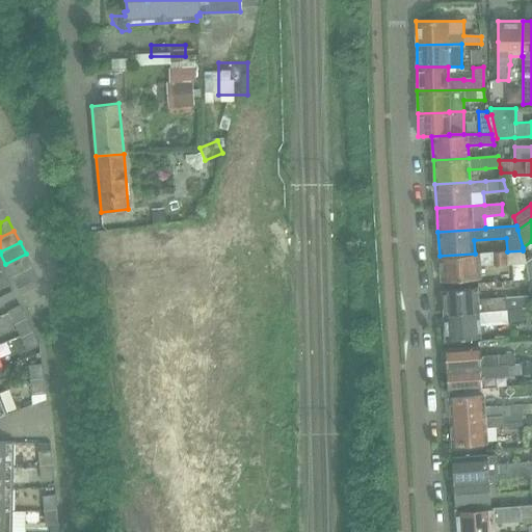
[(523,250),(507,251),(505,251),(491,251),(480,253),(475,254),(440,256),(442,282),(476,280),(481,280),(480,266),(493,265),(493,266),(506,266),(525,264),(526,264),(526,262),(523,250)]
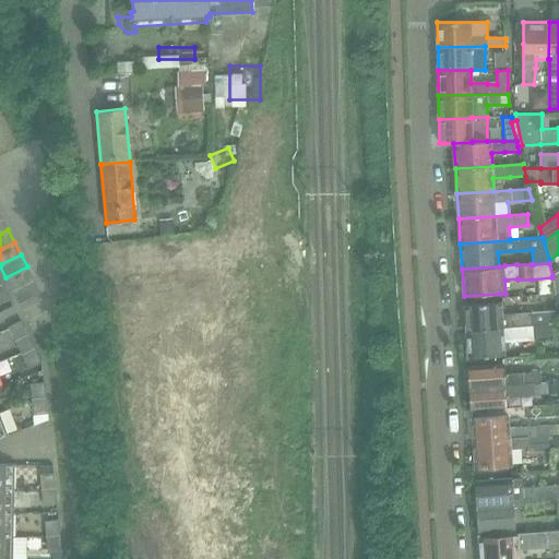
[(33,278),(27,266),(6,277),(12,289),(33,278)]
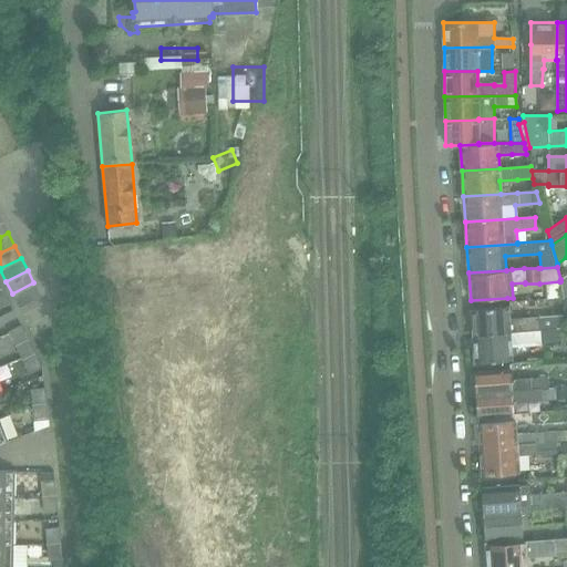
[(41,297),(33,282),(12,294),(19,308),(41,297)]
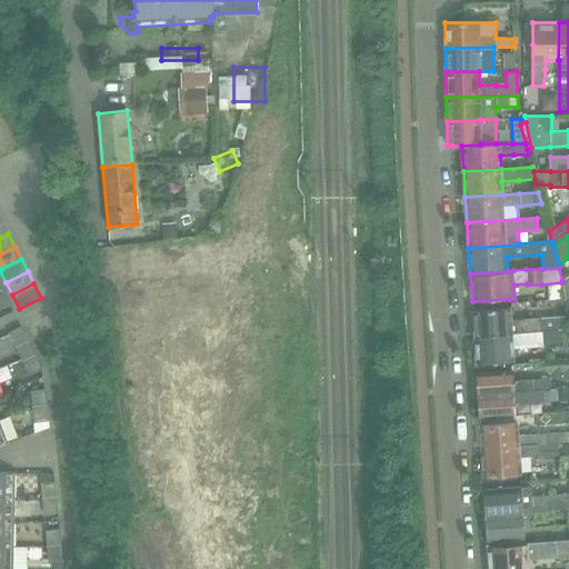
[(0,308),(10,303),(2,288),(0,289),(0,308)]
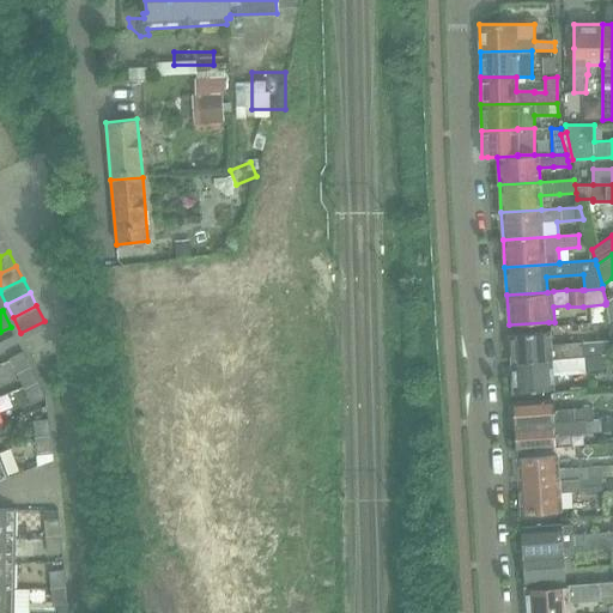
[(610,340),(600,341),(582,343),(551,345),(550,332),(509,334),(511,363),(545,360),(583,358),(611,356),(610,340)]
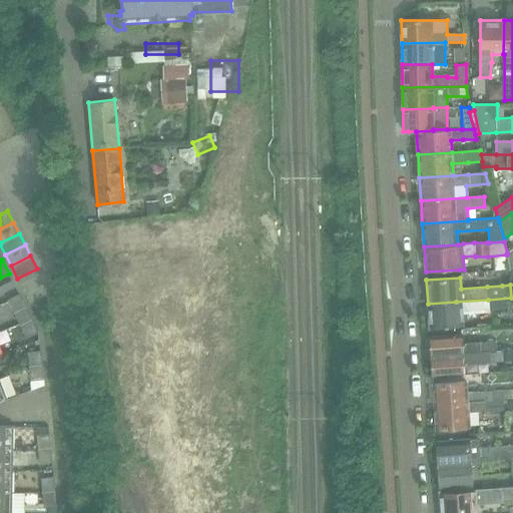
[(7,301),(13,312),(25,306),(19,295),(7,301)]
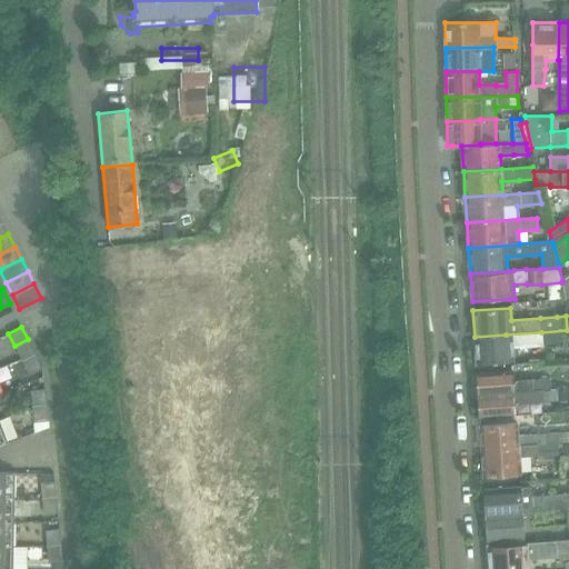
[(541,332),(506,335),(475,337),(476,363),(515,361),(513,348),(542,346),(541,332)]
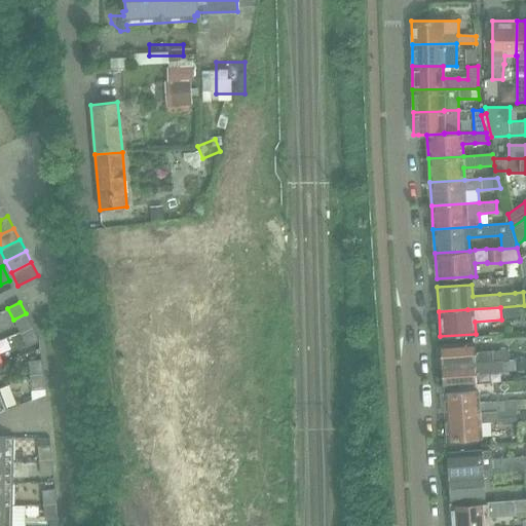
[(32,327),(26,313),(13,320),(21,333),(32,327)]
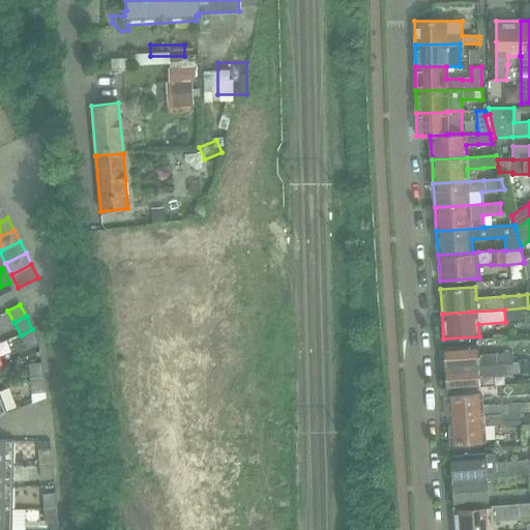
[(39,344),(32,329),(21,335),(28,350),(39,344)]
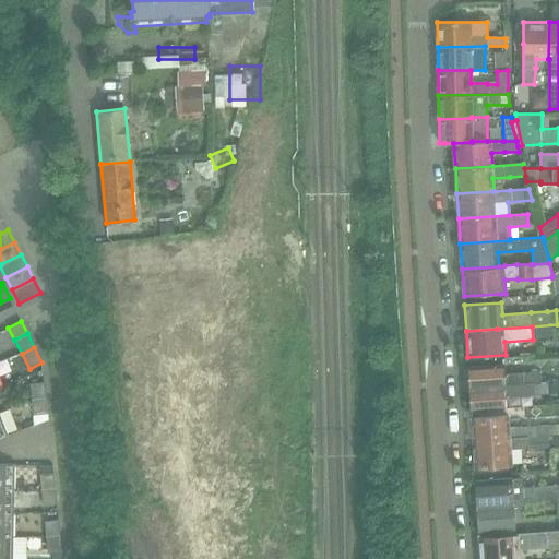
[(503,364),(490,365),(468,366),(470,389),(540,383),(540,382),(540,372),(504,375),(503,364)]
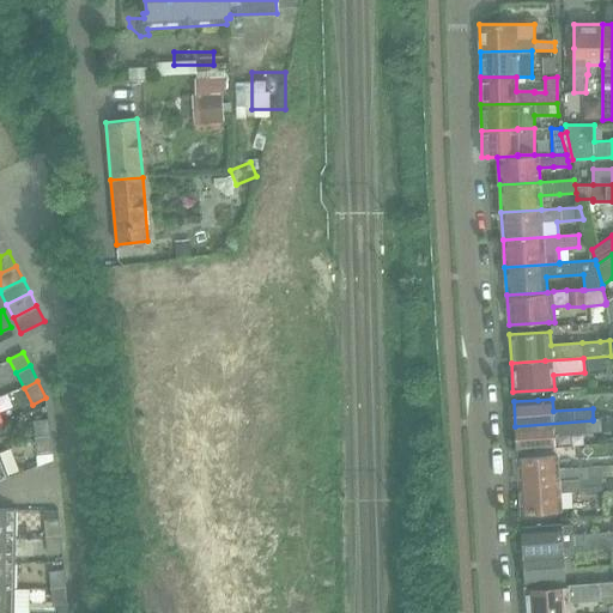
[(34,420),(35,437),(50,436),(49,419),(34,420)]
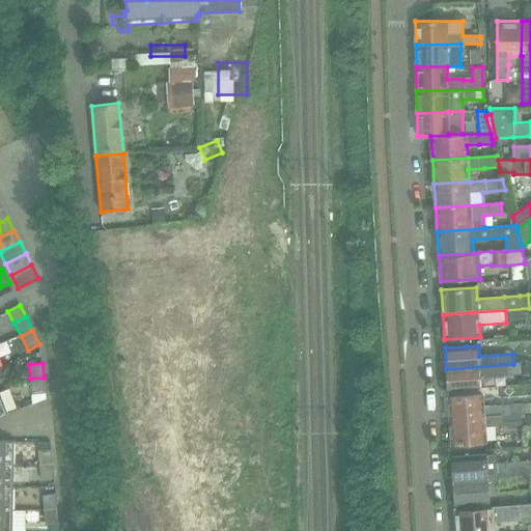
[(521,374),(520,363),(513,363),(513,364),(446,369),(448,390),(481,388),(480,378),(499,376),(521,374)]
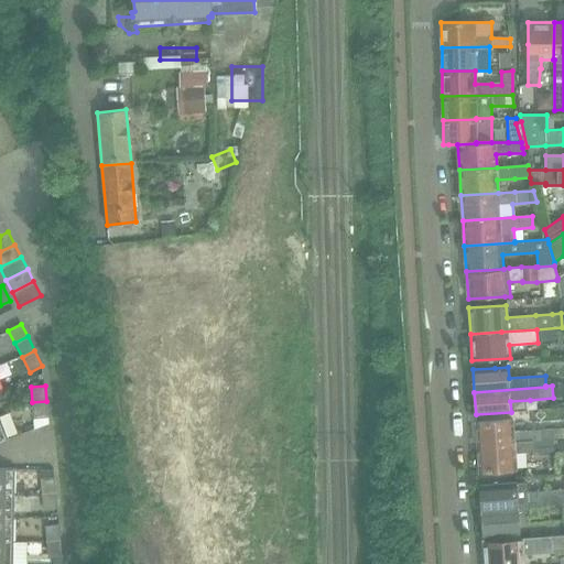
[(49,418),(46,401),(32,402),(34,419),(49,418)]
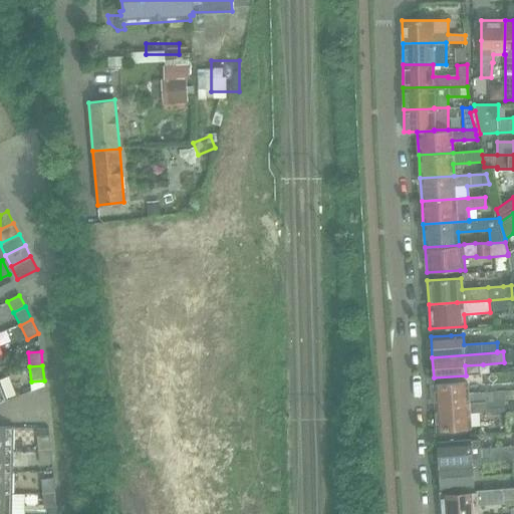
[(467,382),(454,383),(434,386),(435,405),(513,400),(513,390),(468,393),(467,382)]
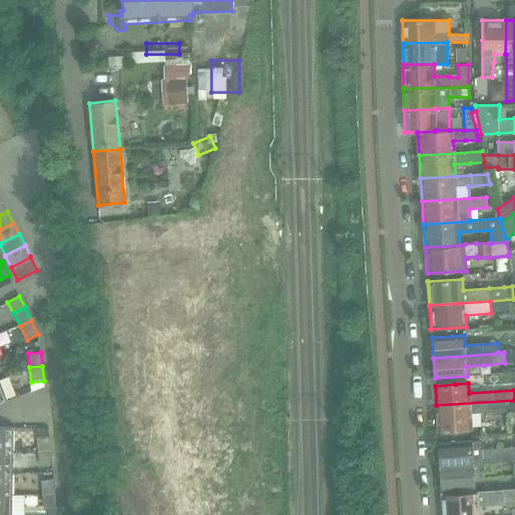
[(514,411),(514,400),(436,405),(438,431),(472,428),(471,413),(514,411)]
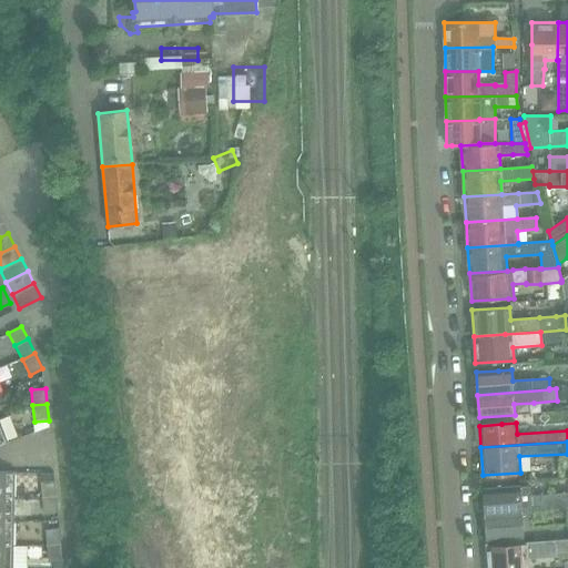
[(0,472),(0,496),(14,496),(16,472),(0,472)]
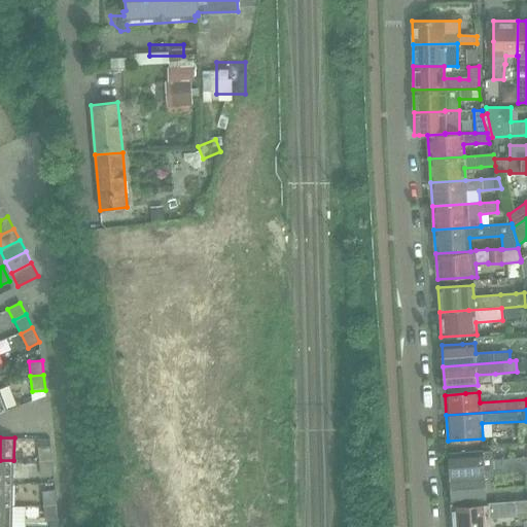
[(71,459),(68,444),(55,446),(58,461),(71,459)]
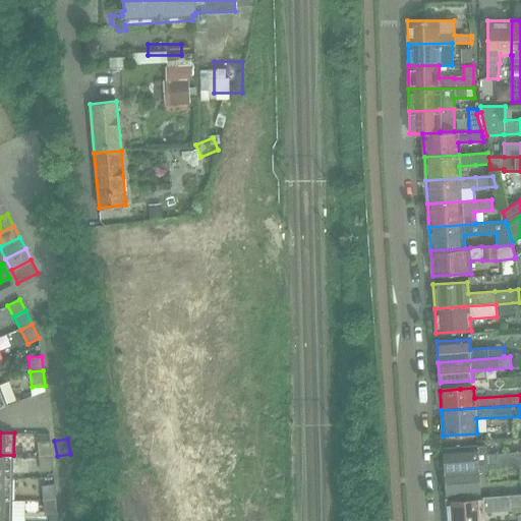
[(37,442),(39,456),(52,455),(50,441),(37,442)]
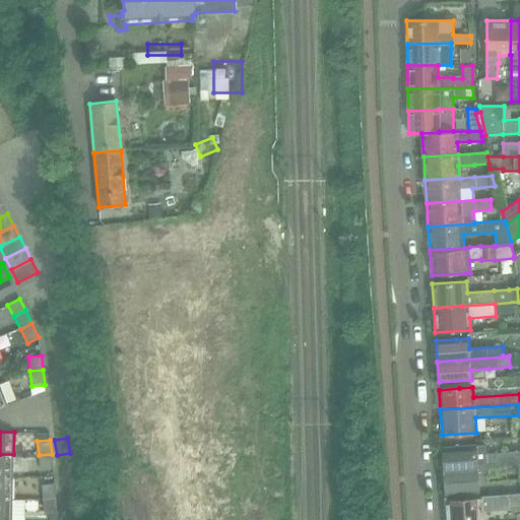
[(475,444),(463,445),(443,447),(444,471),(486,468),(485,463),(485,454),(484,446),(475,447),(475,444)]
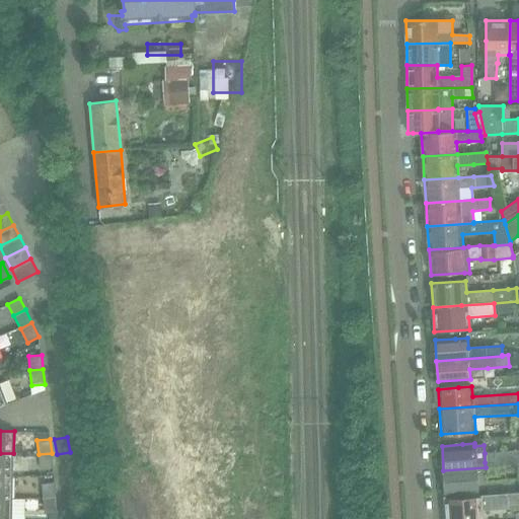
[(518,450),(485,453),(485,462),(486,467),(493,466),(500,466),(518,464),(518,450)]
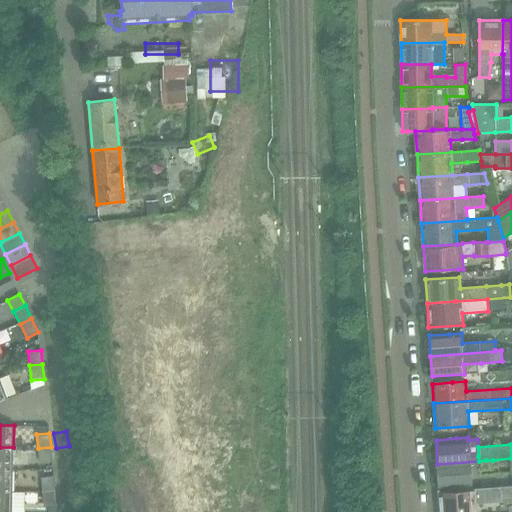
[(13,447),(0,447),(0,469),(13,470),(13,447)]
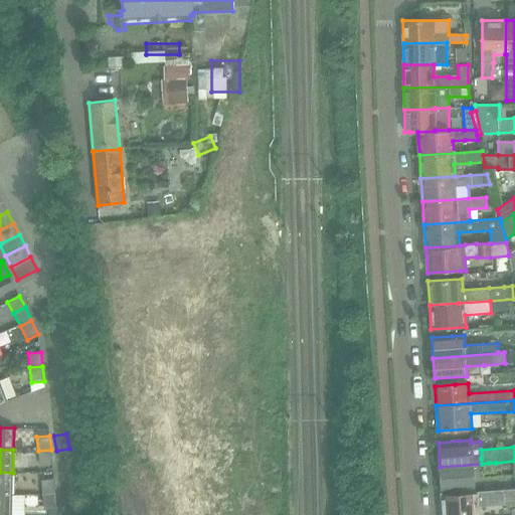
[(52,464),(51,450),(38,451),(39,466),(52,464)]
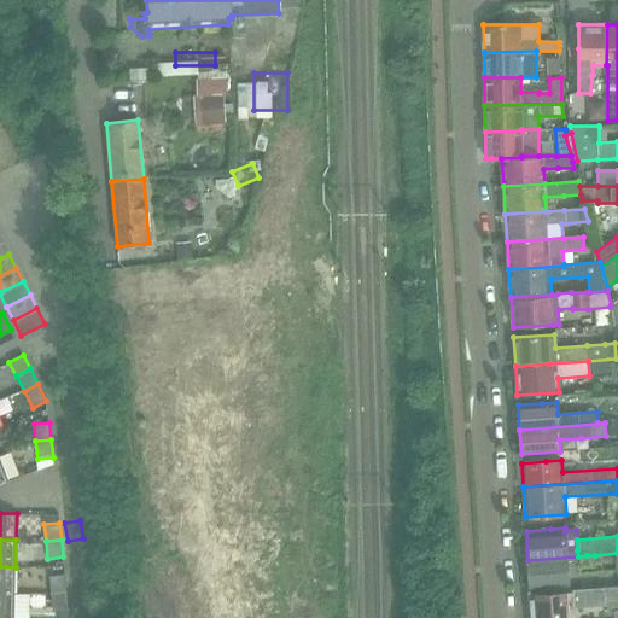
[(596,566),(595,555),(587,555),(578,557),(528,560),(530,589),(569,586),(567,569),(596,566)]
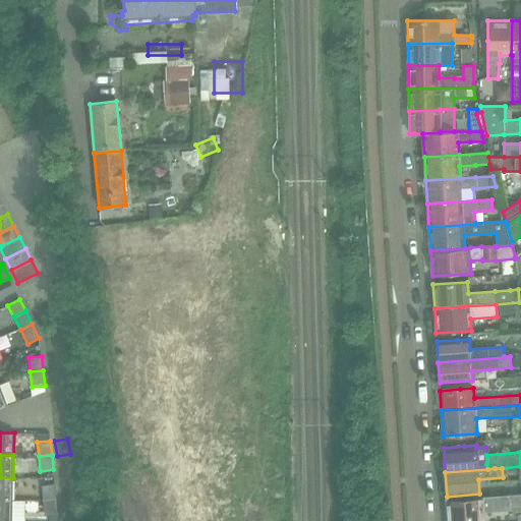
[(13,478),(0,477),(0,500),(13,501),(13,478)]
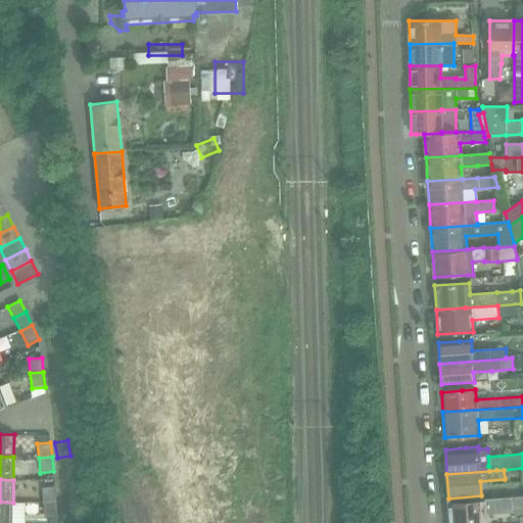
[(42,487),(43,502),(56,500),(55,486),(42,487)]
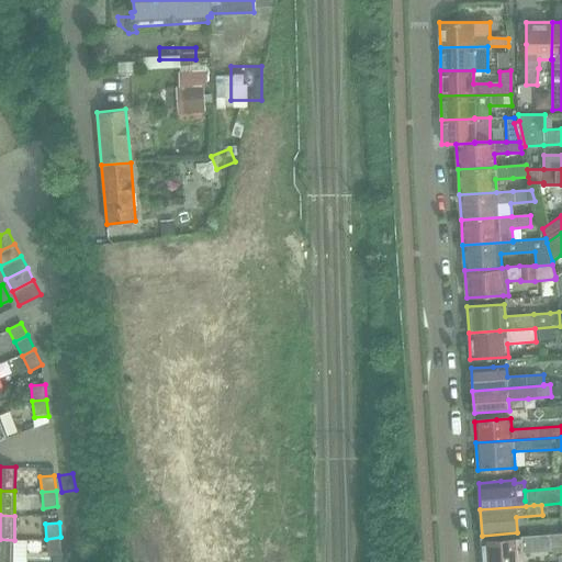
[(552,547),(551,535),(482,540),(483,561),(521,561),(521,552),(529,551),(529,548),(552,547)]
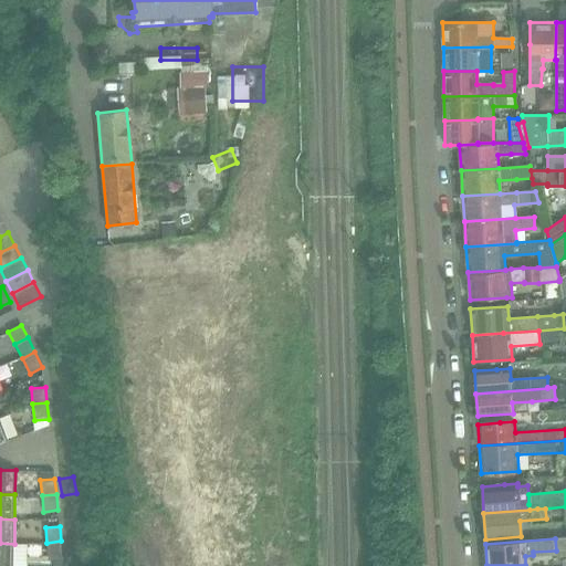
[(63,558),(61,541),(46,543),(49,559),(63,558)]
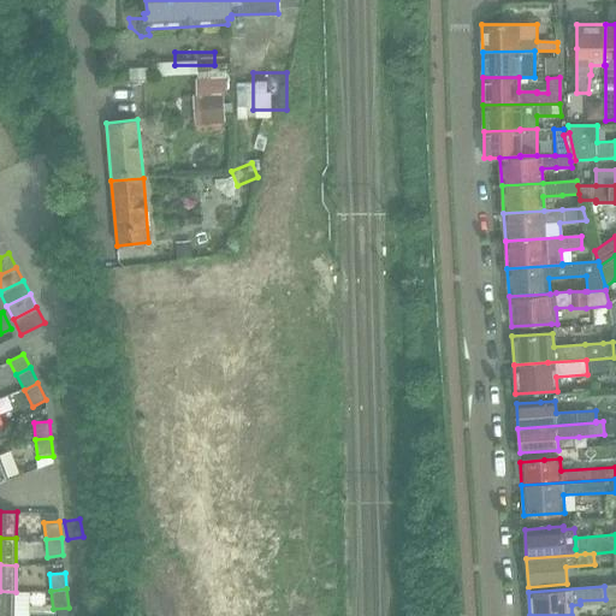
[(15,615),(16,592),(0,591),(0,615),(15,615)]
